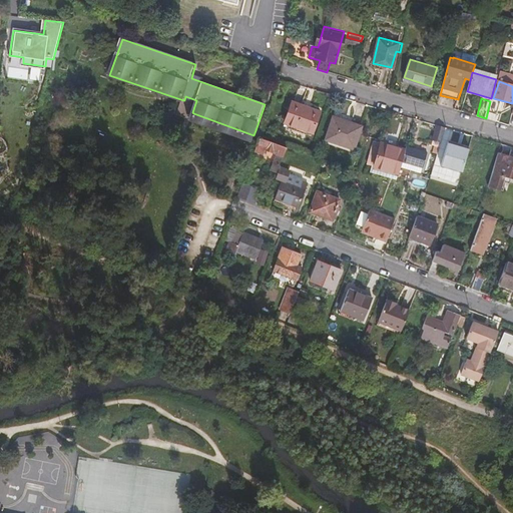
[(320,110),(293,101),(285,122),(313,131),(320,110)]
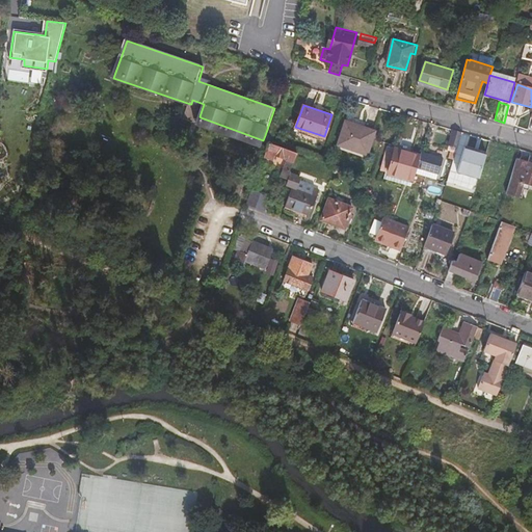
[(365,157),(373,134),(346,125),(338,148),(365,157)]
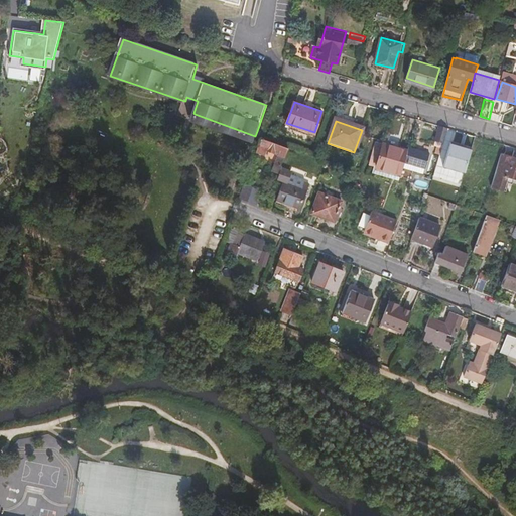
[(445,138),(447,130),(438,128),(434,145),(442,147),(445,138)]
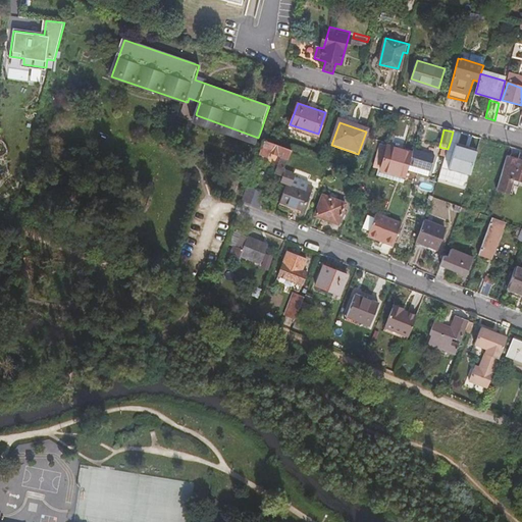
[(453,140),(451,140),(448,149),(448,150),(456,152),(459,142),(461,142),(463,136),(455,134),(453,140)]
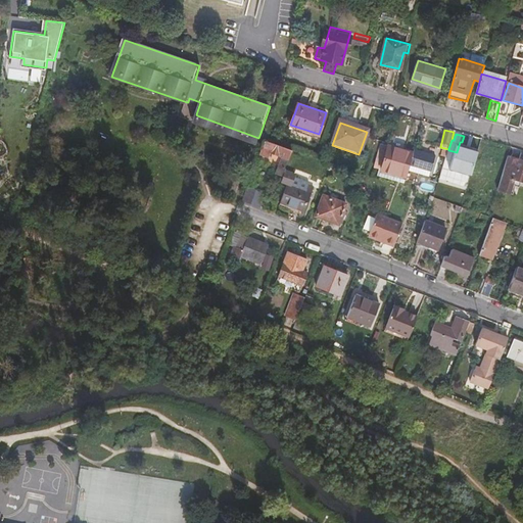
[(268,142),(264,153),(263,155),(268,156),(273,143),(268,142)]
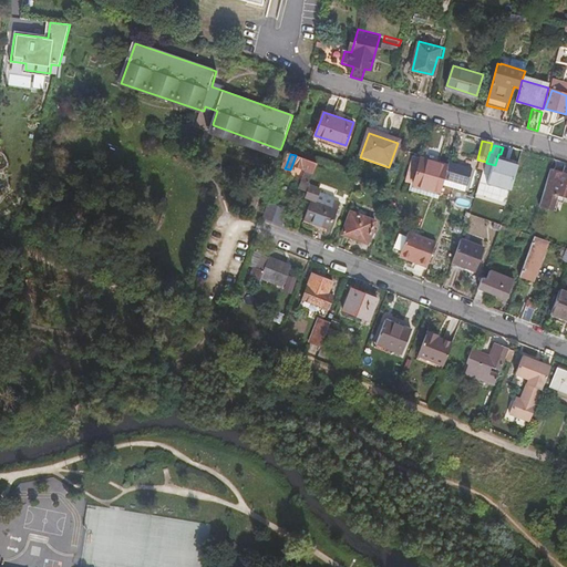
[(317,163),(296,155),(290,169),(291,171),(294,166),(306,171),(300,187),(309,191),(311,183),(309,183),(317,163)]
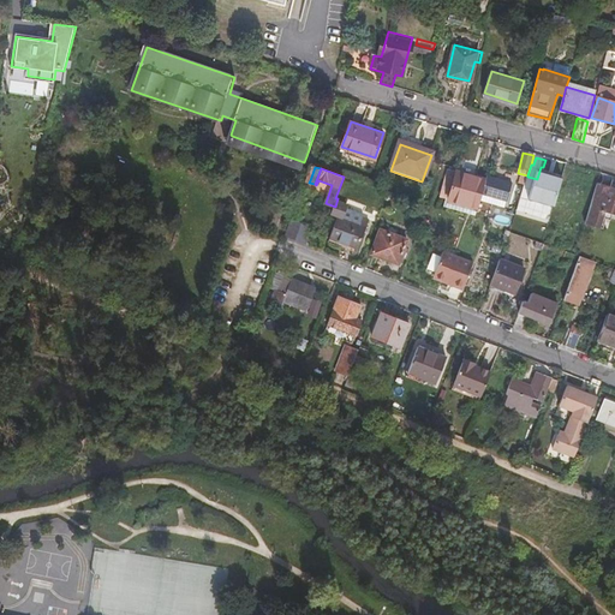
[(506,202),(512,184),(487,177),(485,180),(448,171),(440,198),(476,209),(482,195),(506,202)]
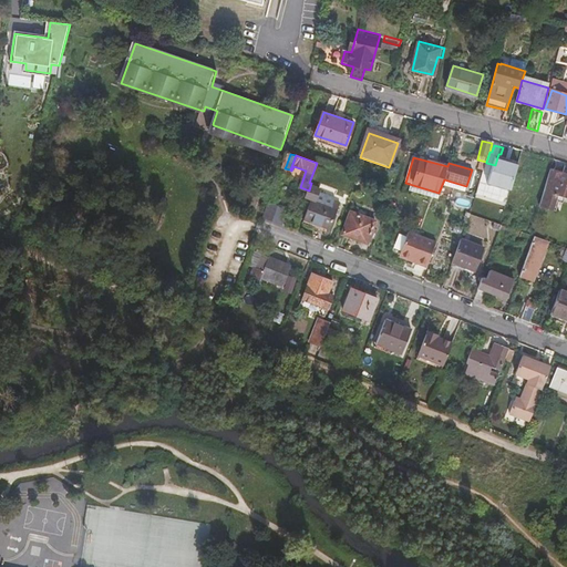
[(328,166),(318,163),(311,182),(321,185),(328,166)]
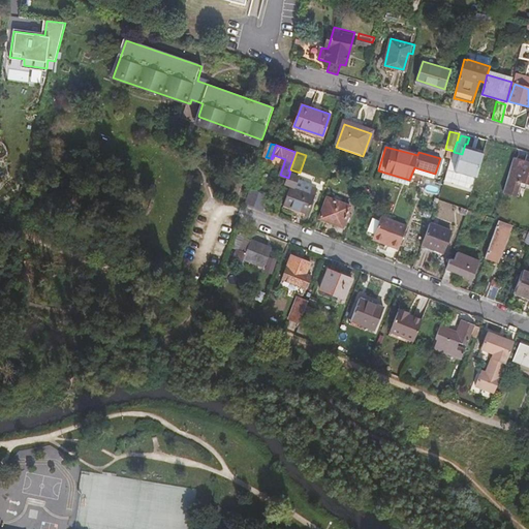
[(528,161),(515,158),(508,180),(507,182),(503,193),(517,197),(523,182),(528,184),(528,161)]
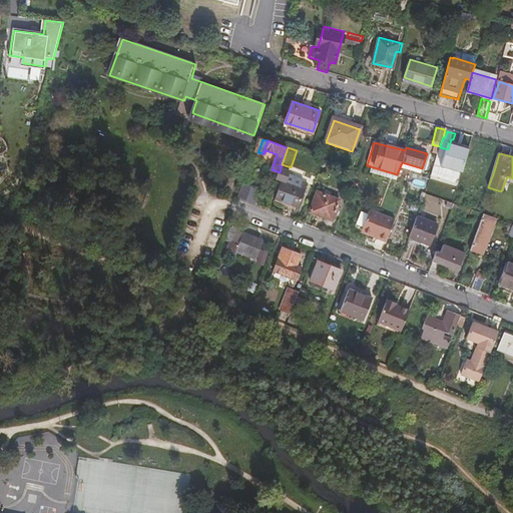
[(282,181),(300,188),(302,181),(300,178),(286,173),(282,181)]
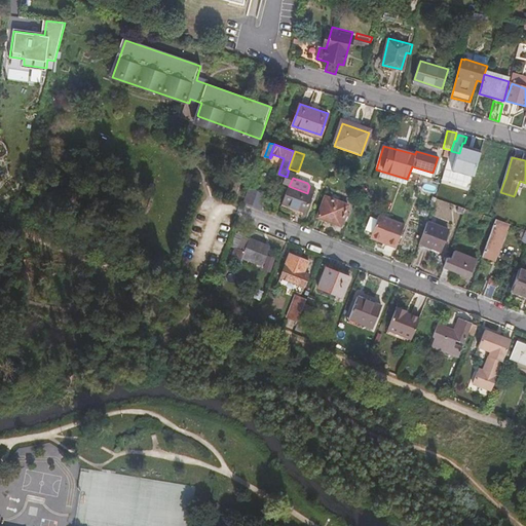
[(289,186),(282,204),(306,214),(315,188),(309,186),(307,193),(289,186)]
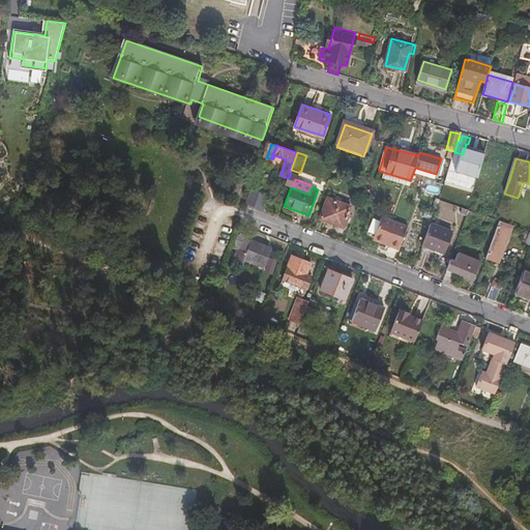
[(260,192),(256,189),(249,205),(266,211),(268,205),(266,204),(269,195),(260,192)]
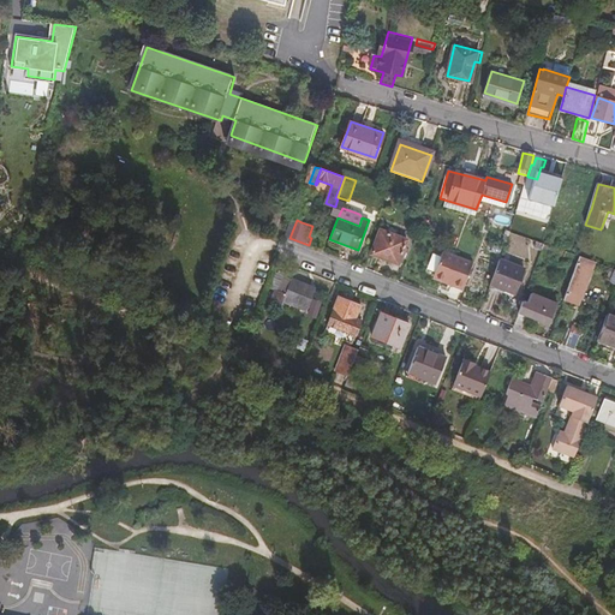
[(407,240),(381,231),(372,255),(398,264),(407,240)]
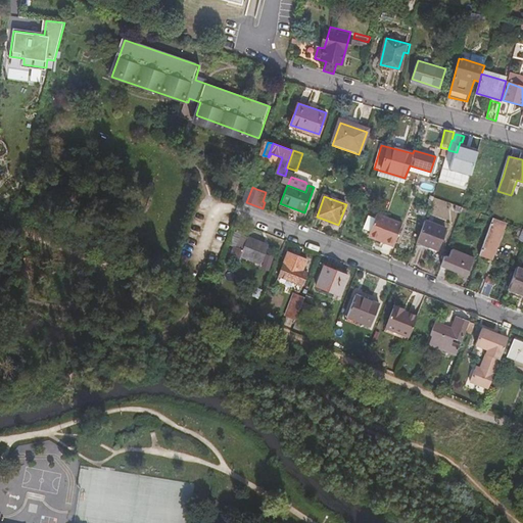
[(455,211),(462,214),(463,211),(464,207),(457,204),(455,211)]
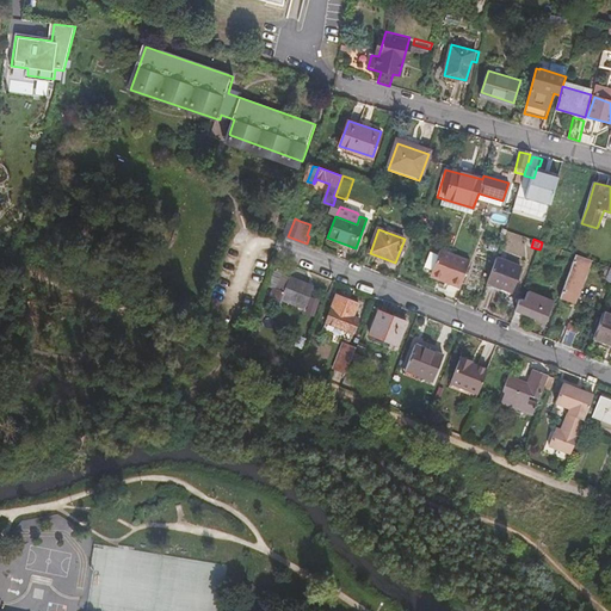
[(576,253),(569,251),(542,242),(541,247),(575,259),(576,253)]
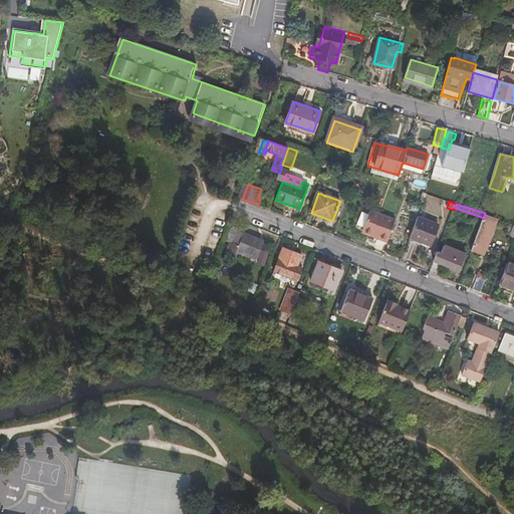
[(376,239),(388,243),(396,220),(369,211),(362,231),(377,237),(376,239)]
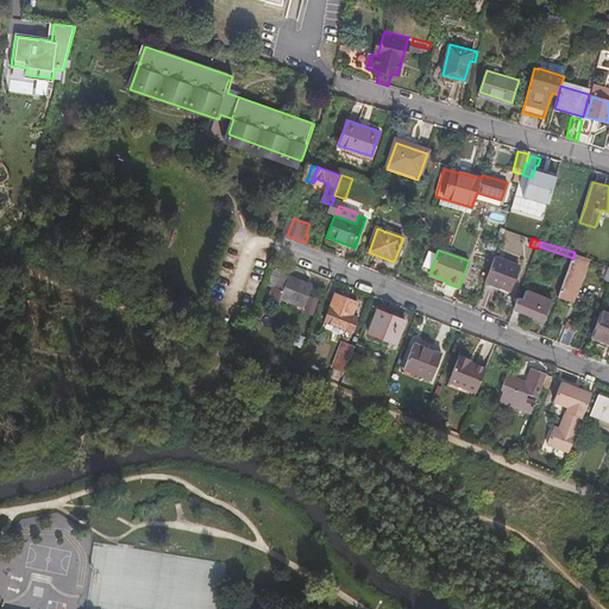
[(573,258),(559,295),(573,301),(589,257),(575,252),(573,258)]
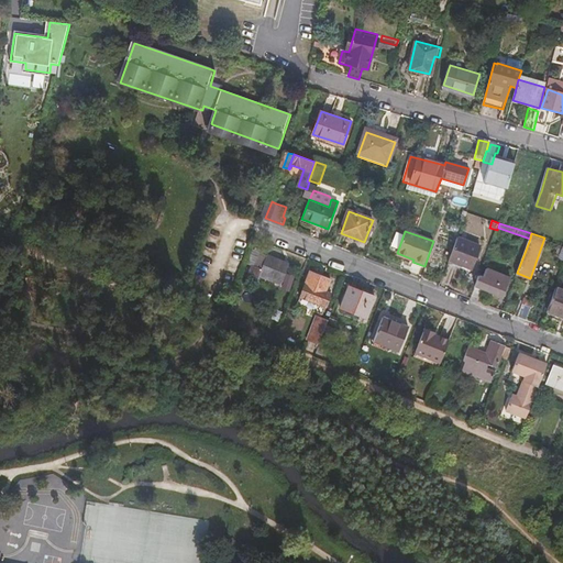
[(459,238),(451,261),(474,268),(482,245),(459,238)]
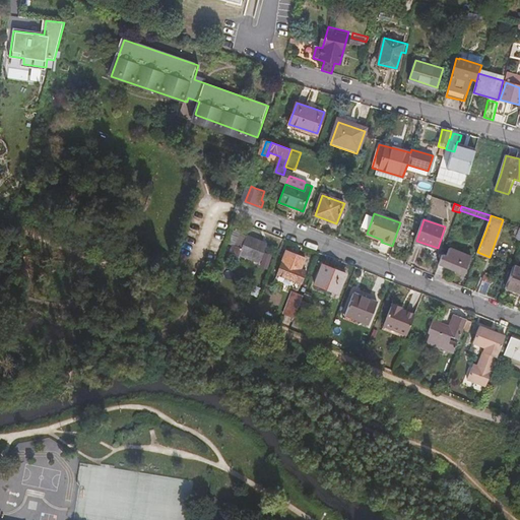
[(237,233),(232,248),(234,248),(231,256),(239,259),(240,255),(260,262),(267,244),(237,233)]
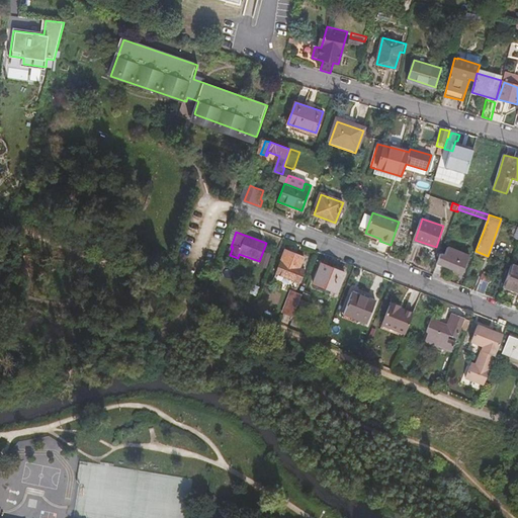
[(443,253),(435,275),(442,278),(447,266),(465,273),(471,256),(449,248),(447,255),(443,253)]
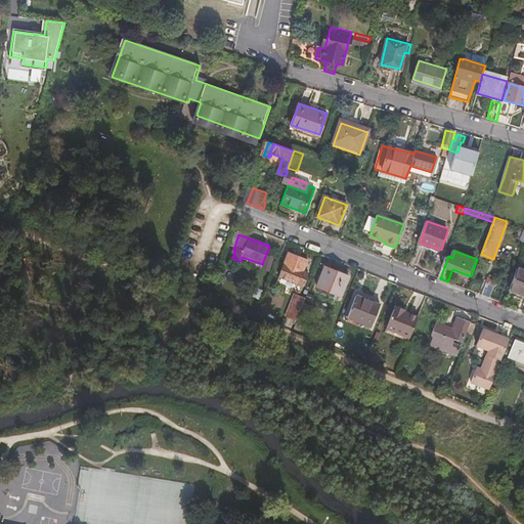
[(307,260),(288,253),(279,275),(303,285),(308,273),(304,271),(307,260)]
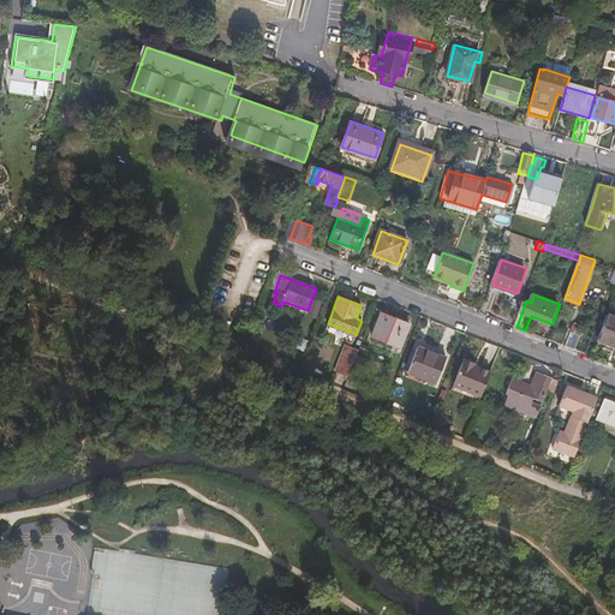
[(402,350),(412,323),(382,312),(374,338),(402,350)]
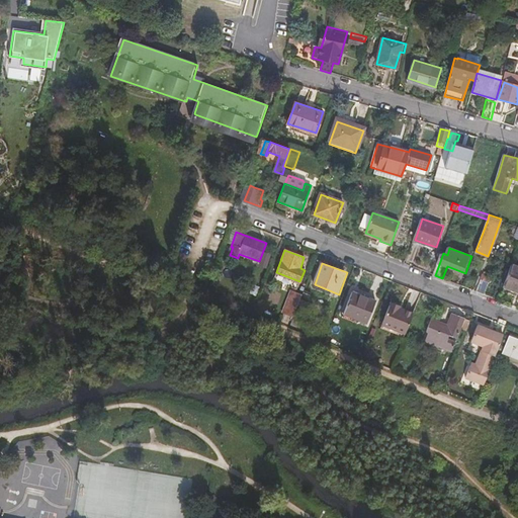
[(517,266),(513,264),(504,287),(517,291),(517,266)]
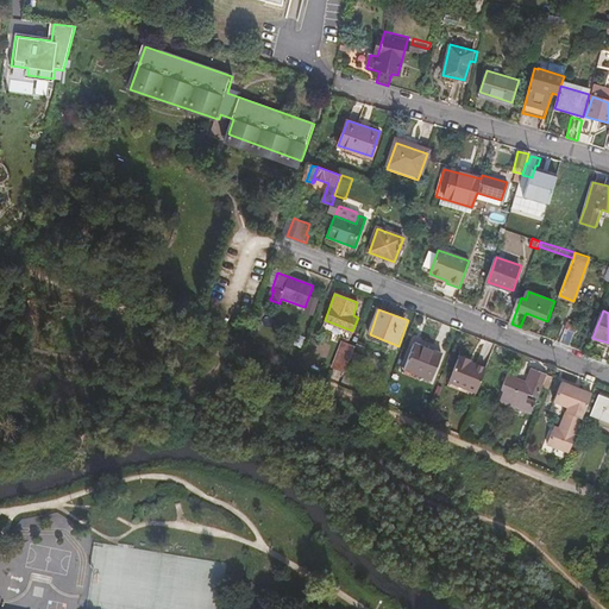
[(560,343),(570,346),(573,338),(576,331),(566,327),(560,343)]
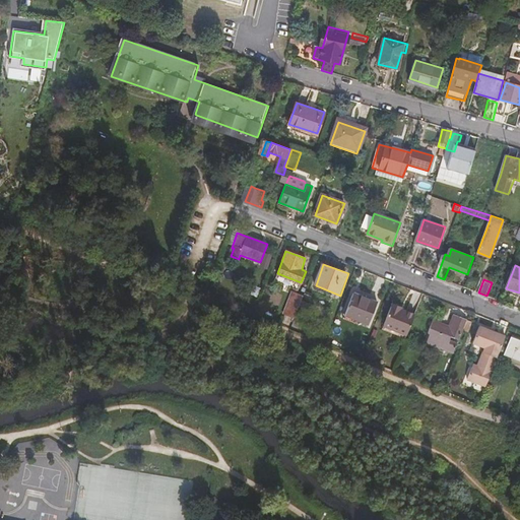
[(369,323),(377,301),(352,291),(344,314),(369,323)]
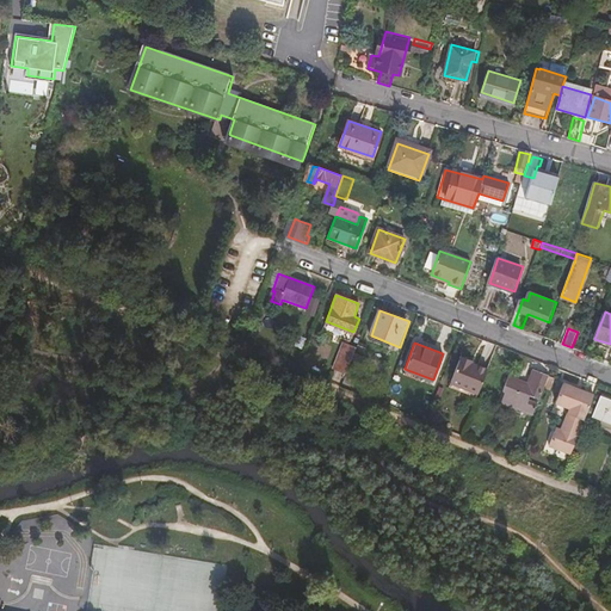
[(337,370),(347,374),(347,372),(355,355),(357,349),(346,345),(337,370)]
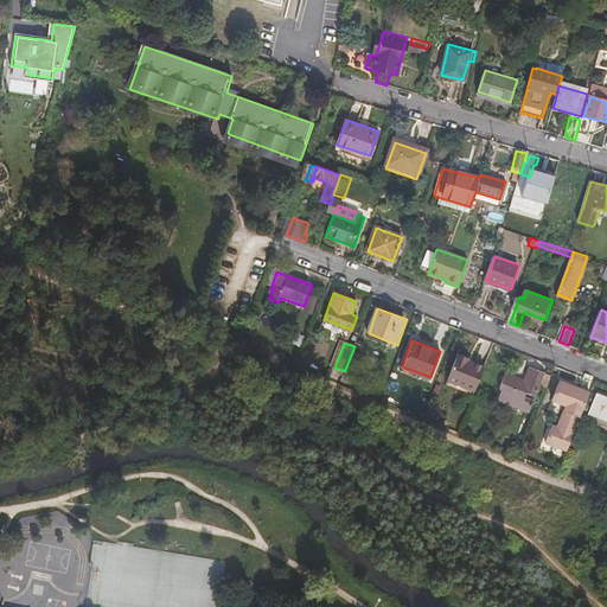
[(352,352),(345,370),(355,372),(360,356),(352,352)]
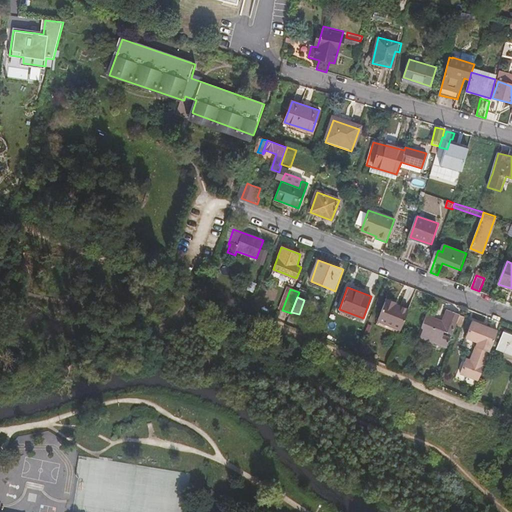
[(395,328),(402,330),(409,310),(395,305),(395,303),(386,299),(378,321),(395,328)]
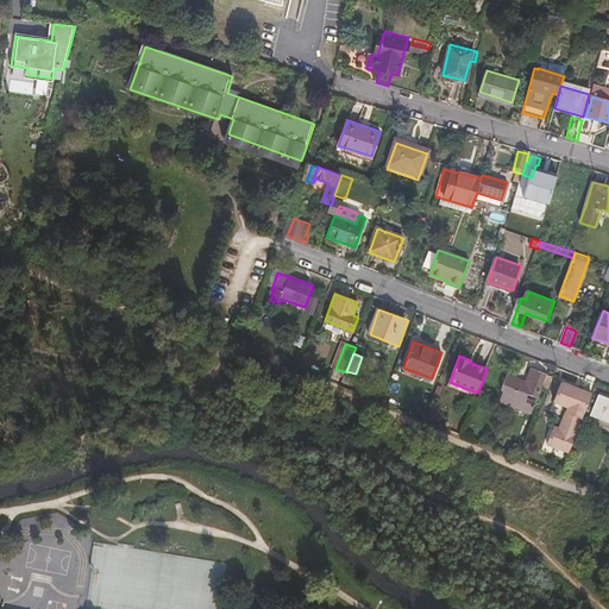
[(544,385),(551,389),(554,377),(533,369),(527,385),(522,383),(522,382),(508,376),(502,391),(504,391),(501,401),(533,414),(544,385)]
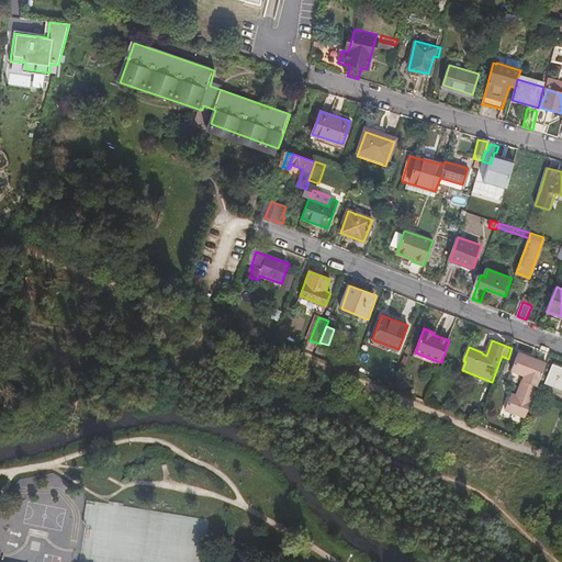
[(433,363),(434,360),(415,352),(413,356),(433,363)]
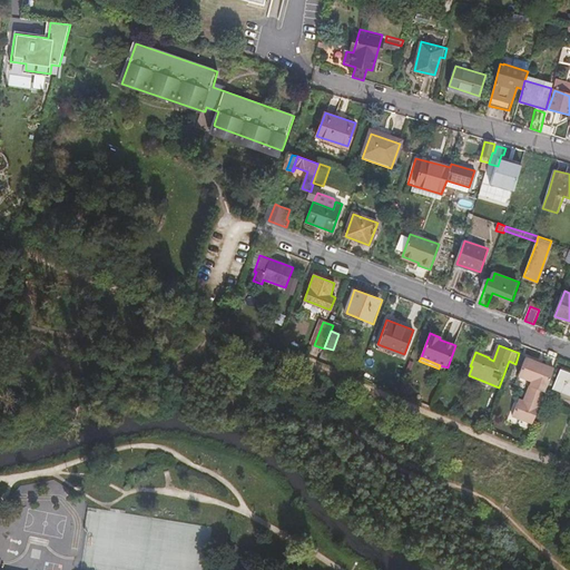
[(533,424),(556,370),(528,359),(520,377),(533,383),(526,403),(524,405),(519,403),(513,416),(533,424)]
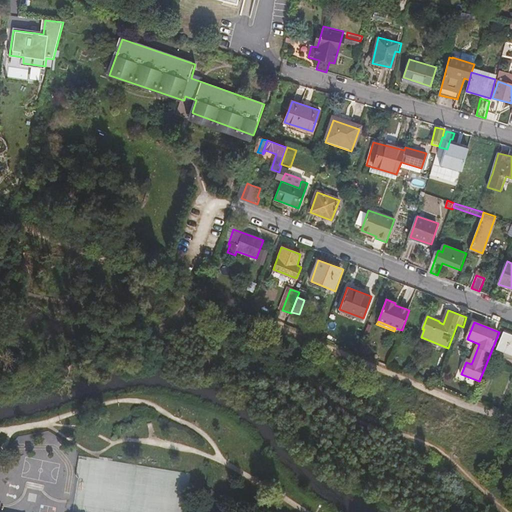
[(511,336),(503,333),(497,348),(511,353),(511,336)]
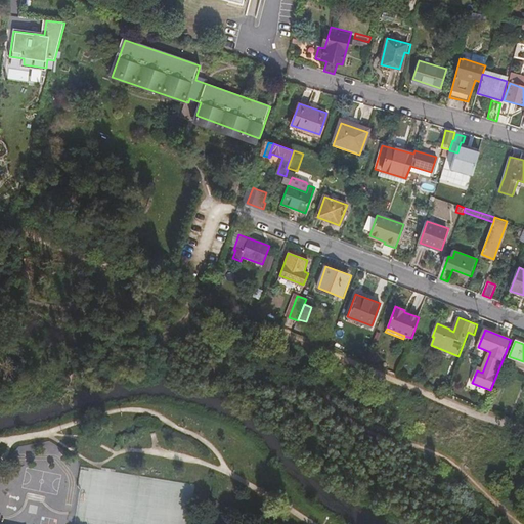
[(331,343),(330,348),(342,353),(344,348),(331,343)]
